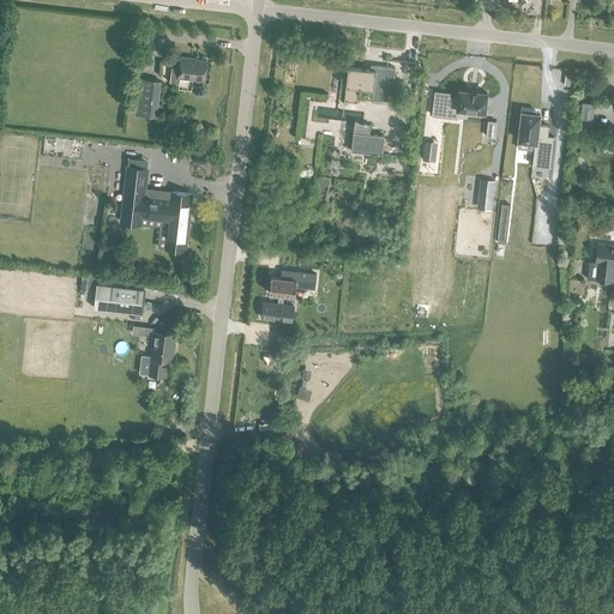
[(172,67),(170,83),(179,83),(180,78),(193,79),(192,83),(194,85),(200,85),(203,84),(204,80),(205,80),(206,60),(196,59),(196,60),(192,60),(192,58),(181,56),(180,68),(172,67)]
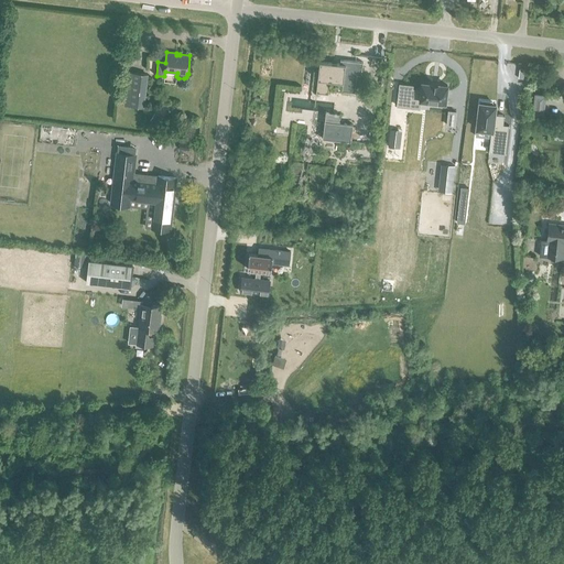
[(342,90),(342,91),(355,93),(357,75),(361,75),(362,62),(340,60),(339,64),(320,62),(316,88),(328,89),(329,80),(343,83),(342,90)]
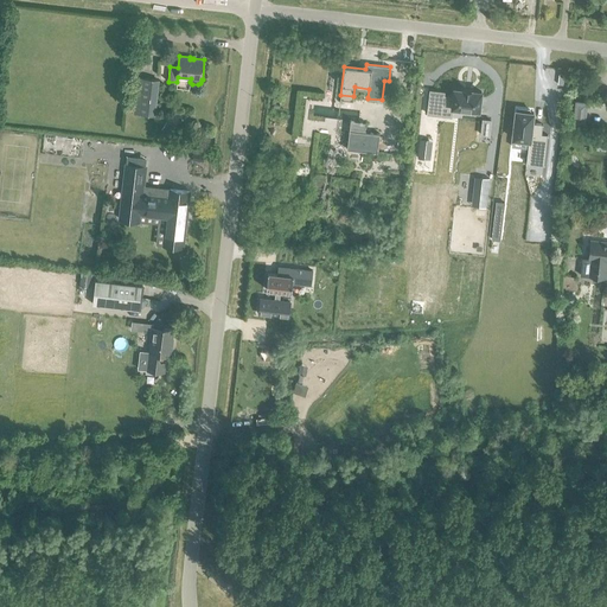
[(138,77),(134,113),(153,115),(157,80),(138,77)]
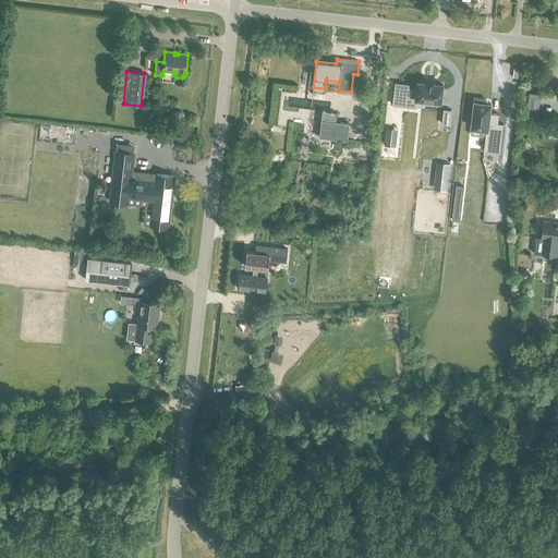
[(396,83),(392,105),(405,107),(415,107),(415,102),(425,104),(440,105),(440,101),(443,84),(433,83),(427,83),(417,82),(416,88),(409,88),(409,85),(396,83)]
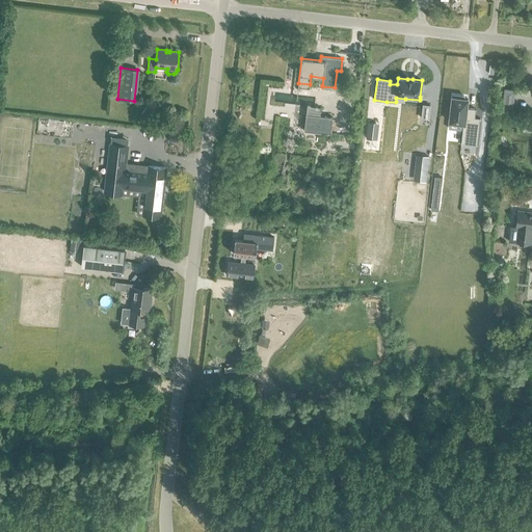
[(505,90),(503,107),(511,107),(513,91),(505,90)]
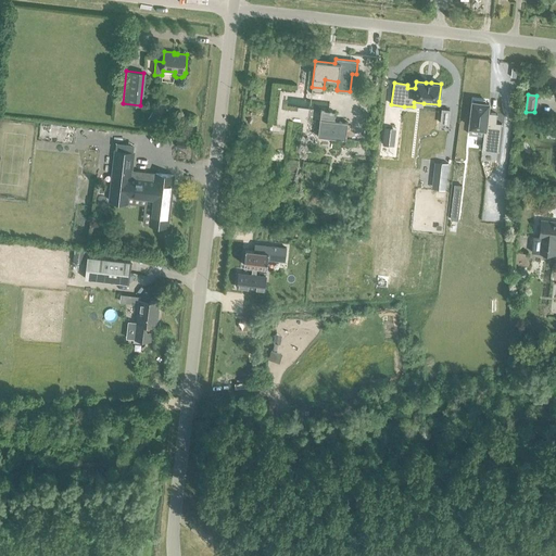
[(472,101),(469,127),(484,129),(482,150),(497,151),(502,123),(496,123),(496,114),(488,113),(489,103),(485,102),(485,100),(474,99),(474,101),(472,101)]
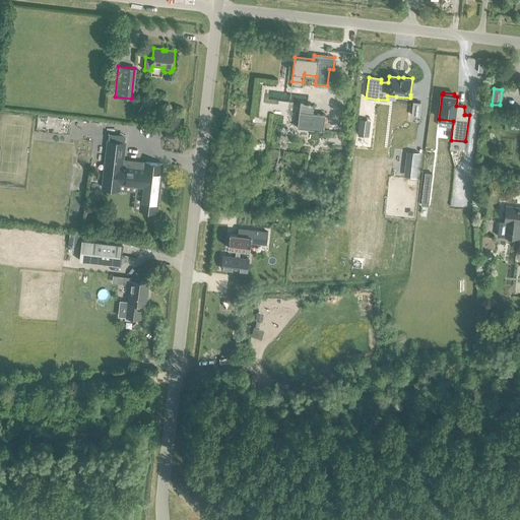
[(413,103),(411,115),(418,116),(420,103),(413,103)]
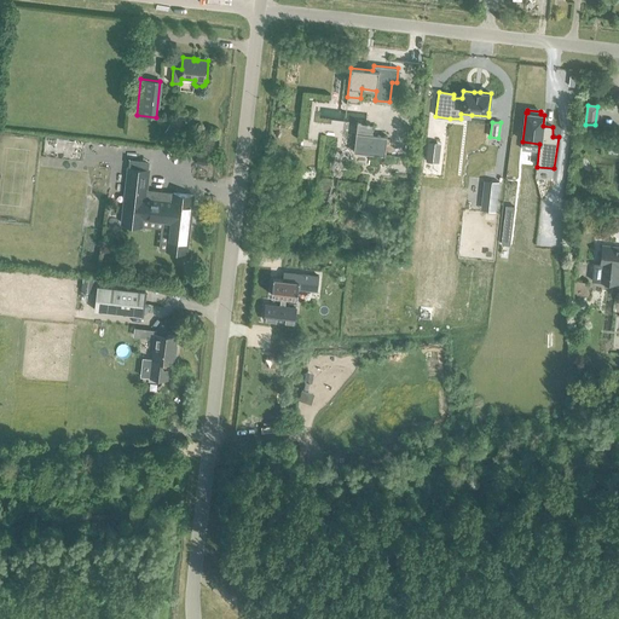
[(169,126),(165,132),(173,137),(177,131),(169,126)]
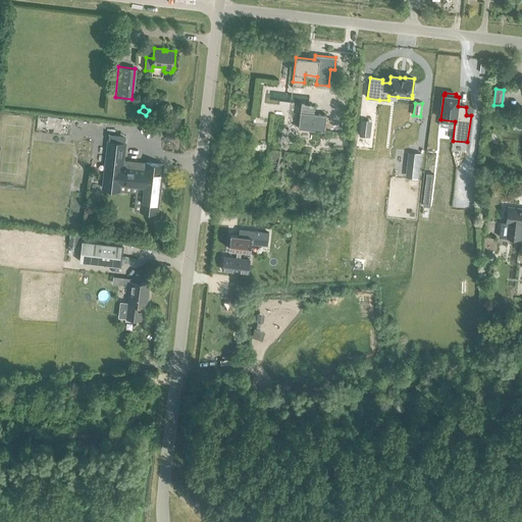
[(298,128),(324,132),(326,115),(300,112),(298,128)]
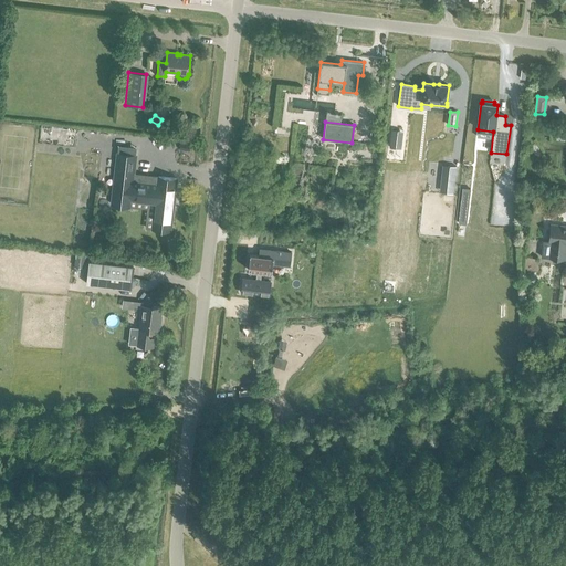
[(391,129),(389,147),(400,148),(404,132),(391,129)]
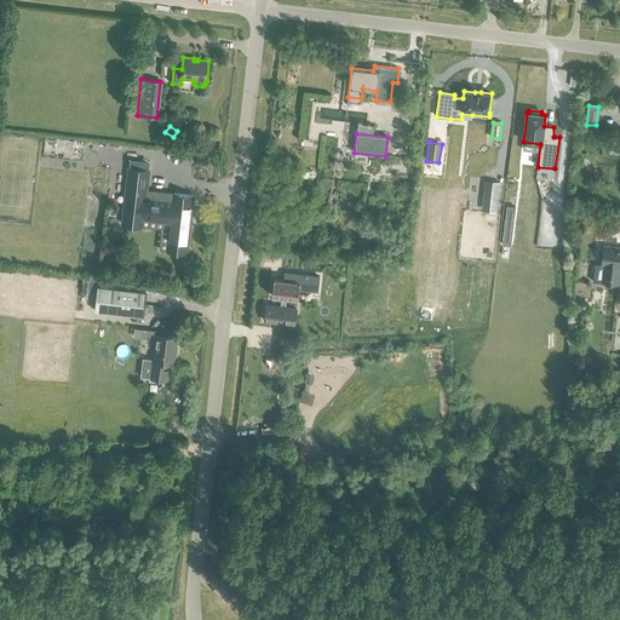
[(128,168),(122,224),(142,227),(143,219),(170,222),(167,251),(187,253),(190,224),(191,224),(193,212),(191,212),(193,196),(173,194),(172,202),(145,199),(149,170),(128,168)]
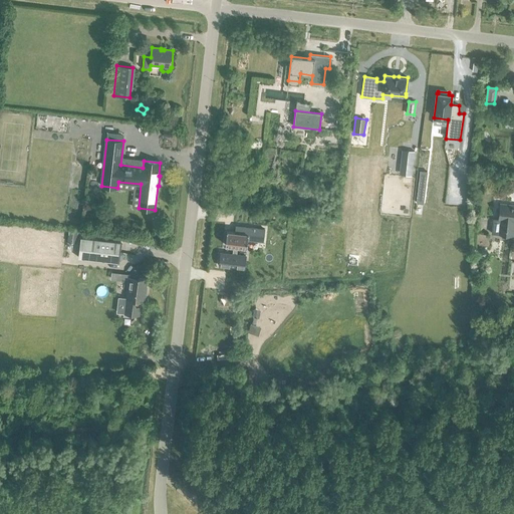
[(409,151),(406,175),(412,176),(415,152),(409,151)]
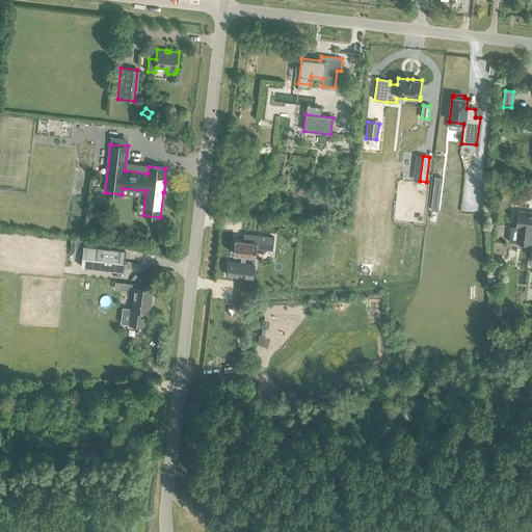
[(510,227),(509,241),(516,242),(516,239),(525,240),(525,238),(531,239),(531,230),(531,212),(517,211),(515,228),(510,227)]
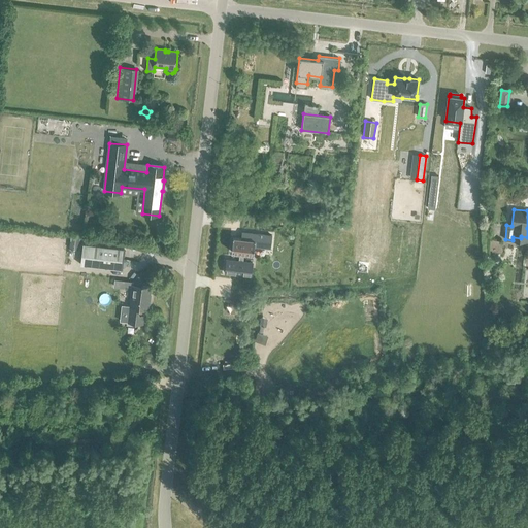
[(227,259),(225,273),(251,276),(253,262),(242,261),(243,253),(254,255),(255,246),(265,248),(267,235),(272,236),(272,235),(248,233),(246,239),(241,238),(233,237),(231,252),(239,253),(239,261),(227,259)]
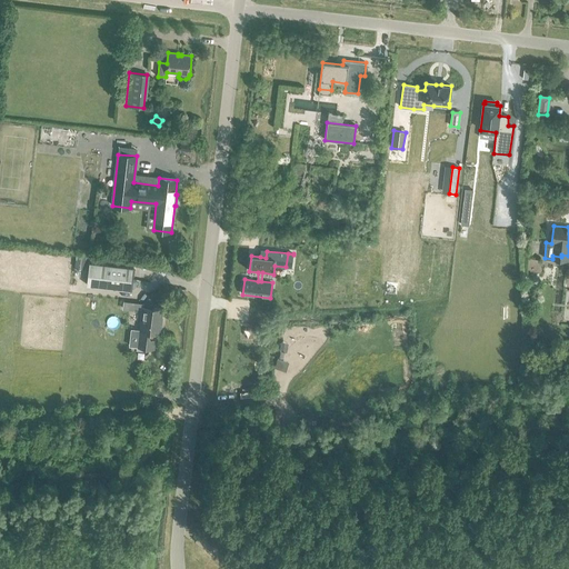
[(76,253),(75,265),(85,266),(86,255),(76,253)]
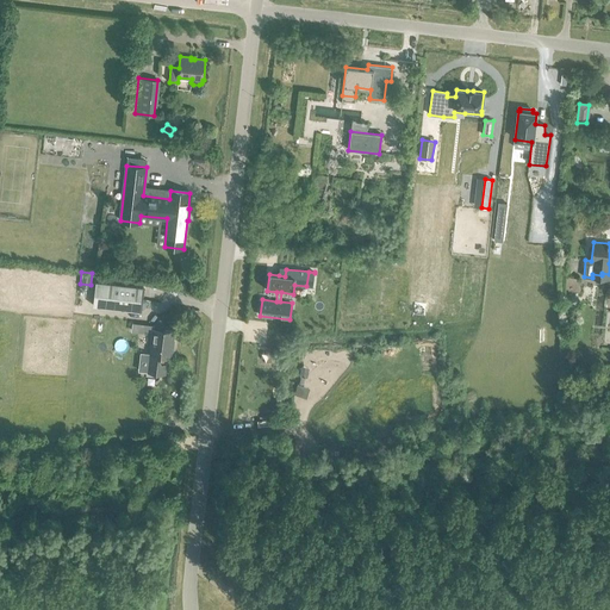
[(93,305),(141,311),(143,287),(95,281),(93,305)]
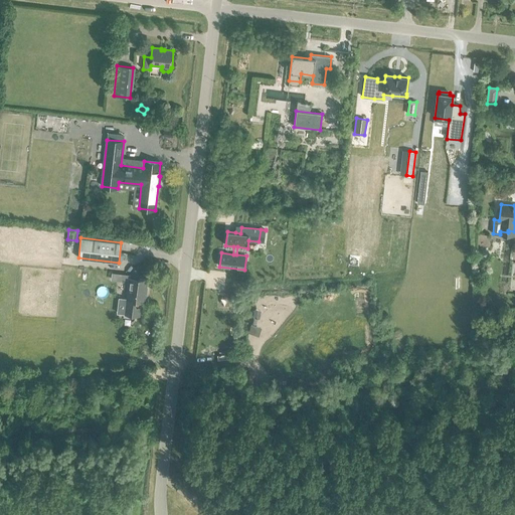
[(119,298),(118,313),(140,316),(141,301),(144,301),(147,280),(138,279),(138,281),(130,280),(128,299),(119,298)]
